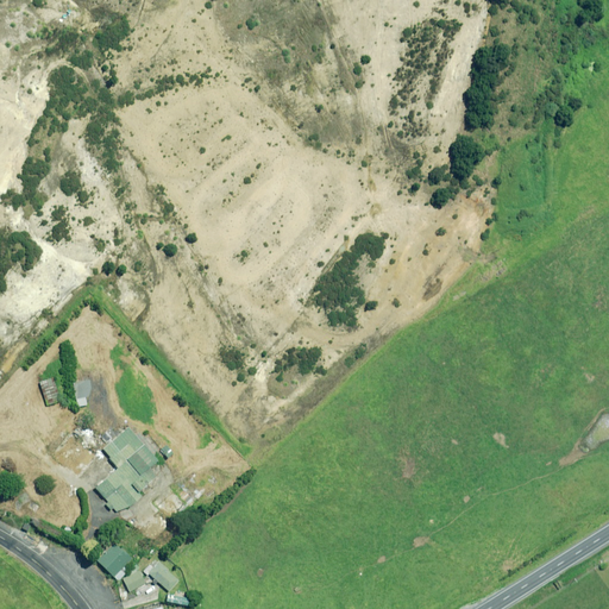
[(61,401),(52,378),(39,383),(48,406),(61,401)]
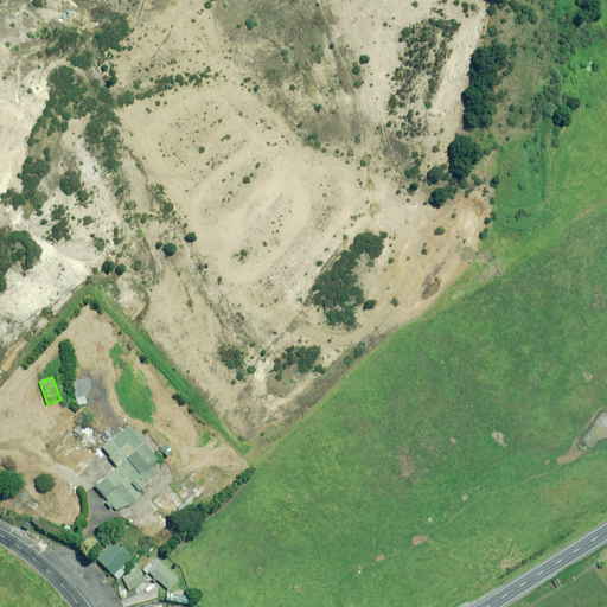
[(77,406),(87,403),(85,397),(91,396),(89,379),(72,382),(77,406)]
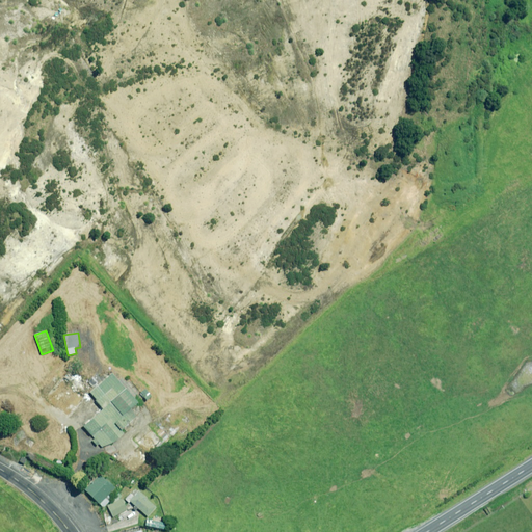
[(137,403),(112,374),(89,393),(103,409),(83,426),(94,439),(92,441),(97,446),(99,444),(104,450),(118,437),(115,434),(136,417),(131,409),(137,403)]
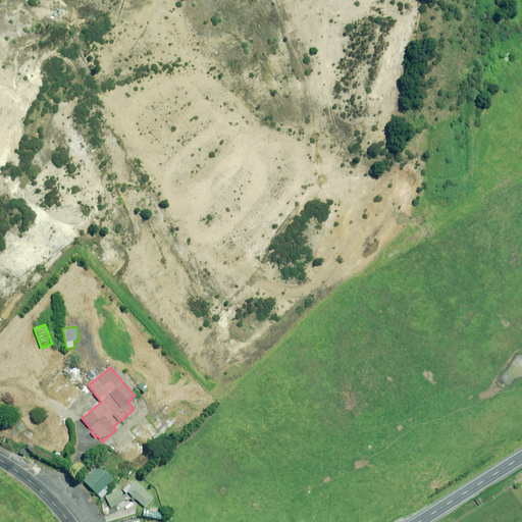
[(148,389),(142,381),(134,369),(129,373),(138,384),(144,393),(148,389)]
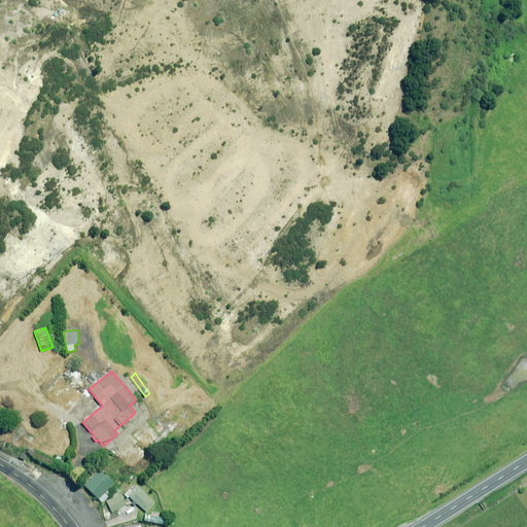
[(85,391),(63,374),(45,395),(68,415),(85,393),(85,391)]
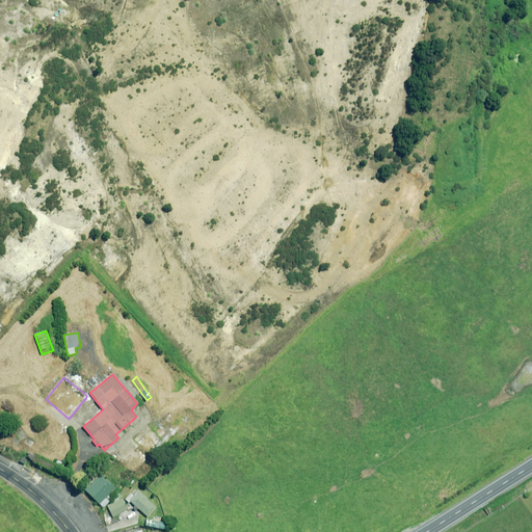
[(137,443),(151,457),(185,426),(175,414),(155,432),(152,429),(137,443)]
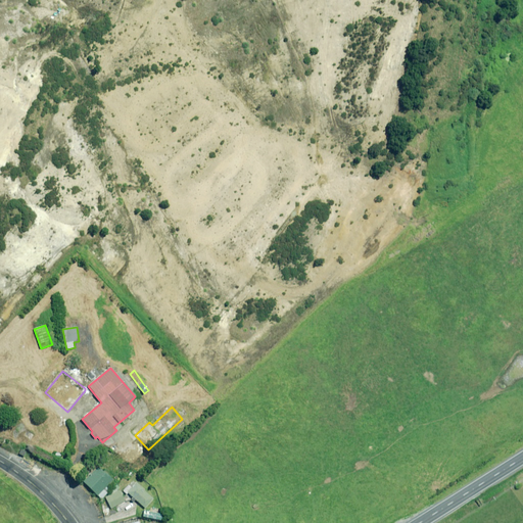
[(146,452),(135,440),(121,456),(132,466),(146,452)]
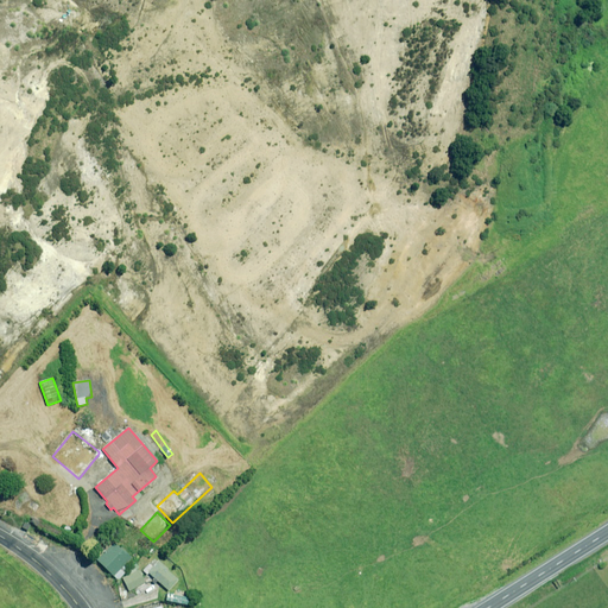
[(131,558),(113,542),(96,559),(118,580),(127,570),(124,567),(131,558)]
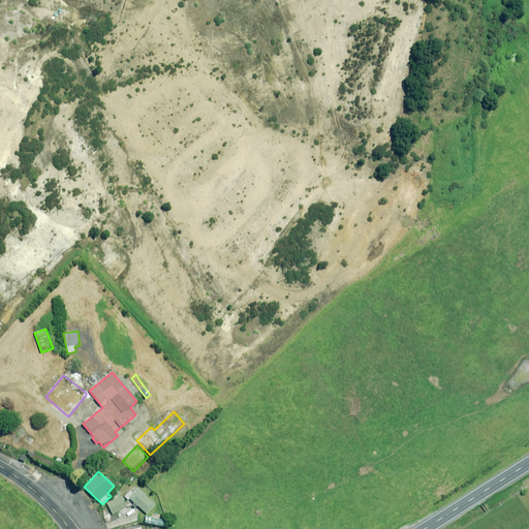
[(129,498),(134,503),(132,505),(134,508),(137,505),(146,514),(155,504),(137,488),(131,494),(128,492),(125,495),(124,497),(127,500),(129,498)]
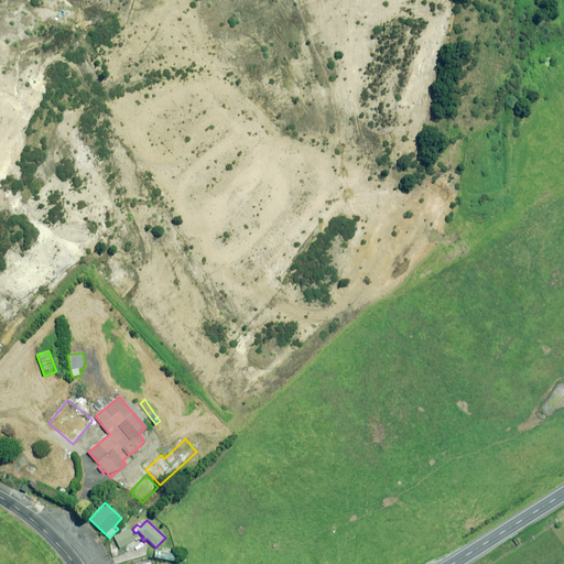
[(119,530),(121,532),(114,537),(120,549),(136,540),(129,528),(125,523),(119,530)]
